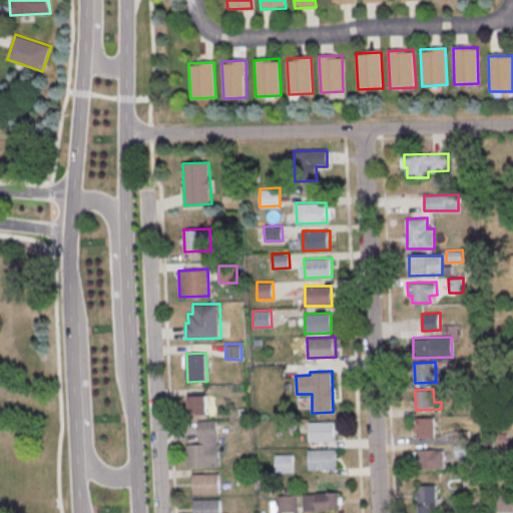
[(189,415),(188,396),(207,395),(208,414),(189,415)]
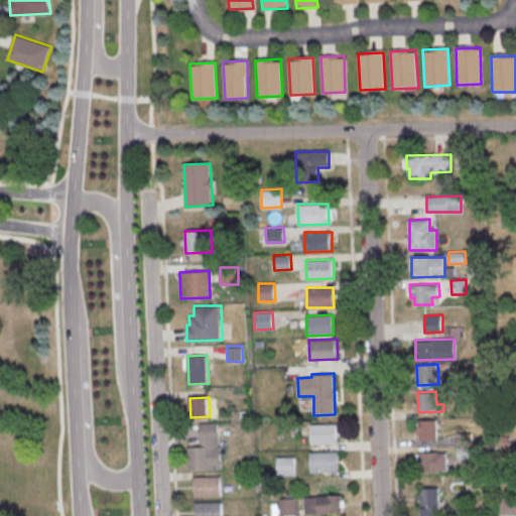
[(419,440),(418,420),(438,419),(438,439),(419,440)]
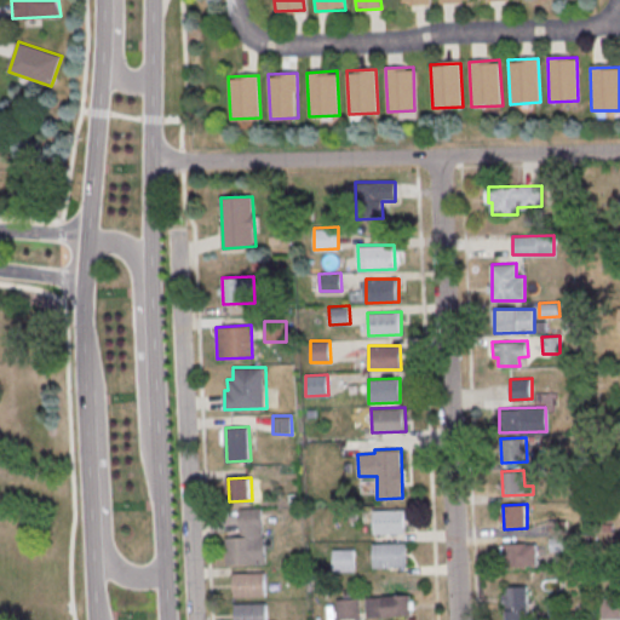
[(227,566),(225,537),(241,535),(240,509),(263,507),(265,564),(227,566)]
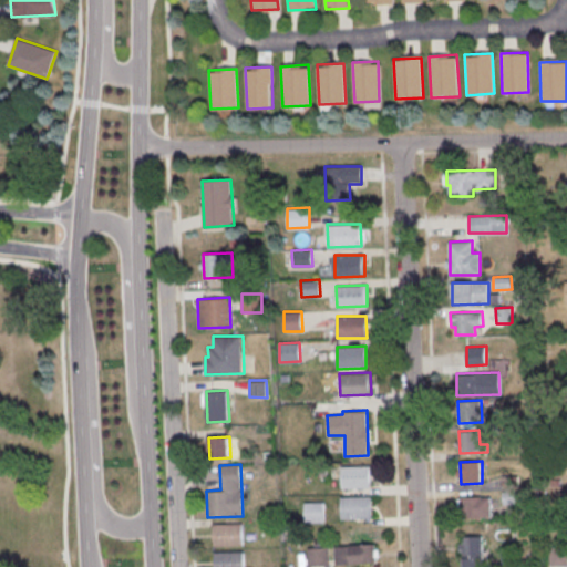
[(341,487),(341,465),(370,465),(370,487),(341,487)]
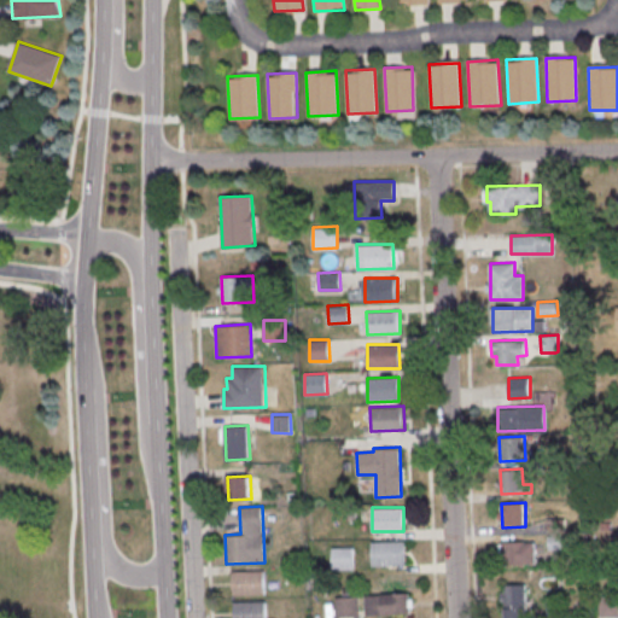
[(502,541),(503,566),(536,565),(535,540),(502,541)]
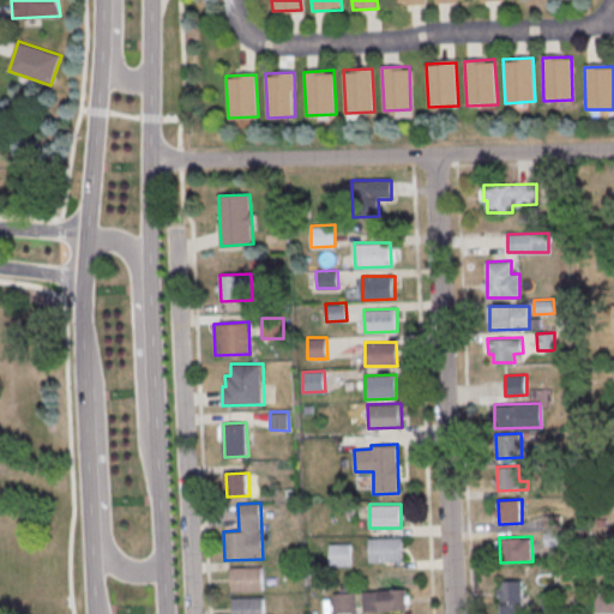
[(369,561),(369,537),(403,537),(404,560),(369,561)]
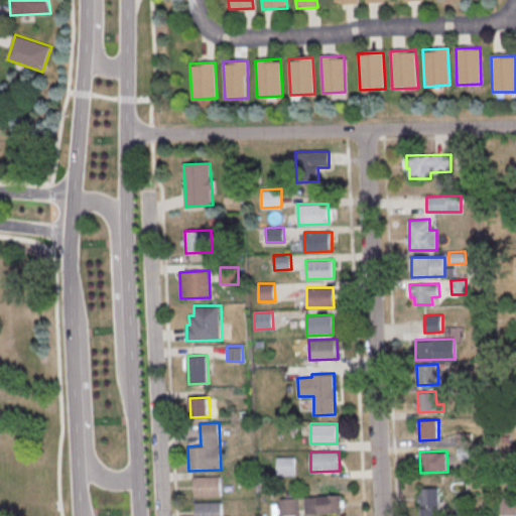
[(277,476),(277,457),(295,457),(295,476),(277,476)]
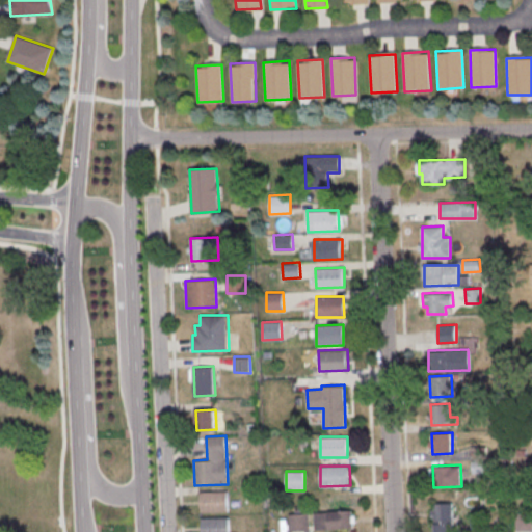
[(201,512),(200,491),(228,490),(228,511),(201,512)]
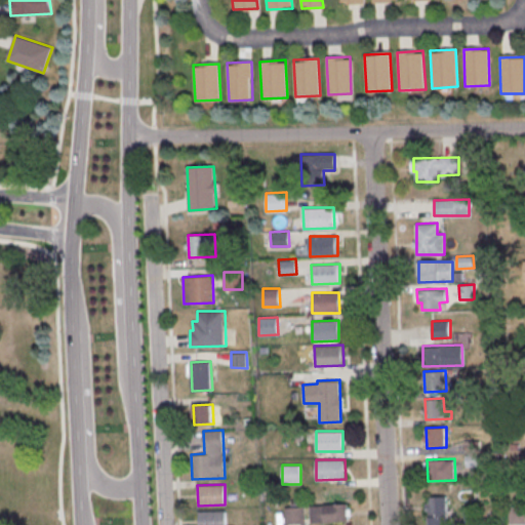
[(429,524),(428,495),(448,495),(448,524),(429,524)]
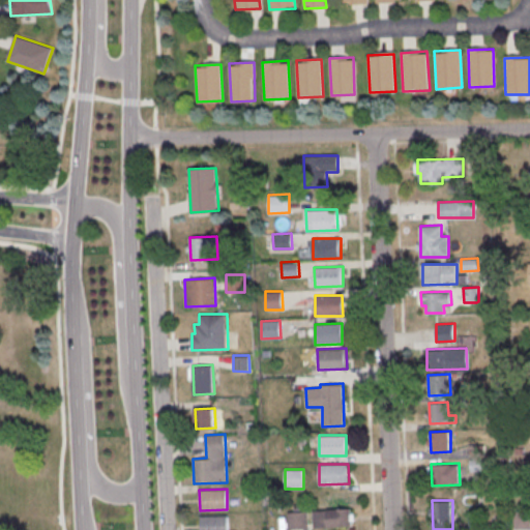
[(313,528),(312,510),(350,508),(351,526),(313,528)]
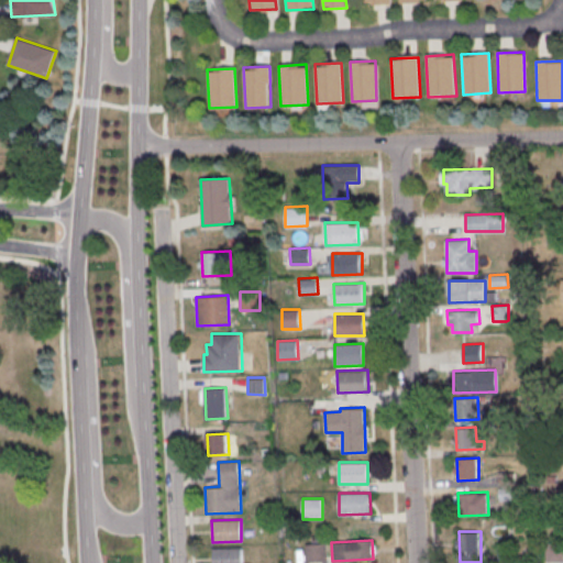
[(307,562),(306,544),(326,542),(328,561),(307,562)]
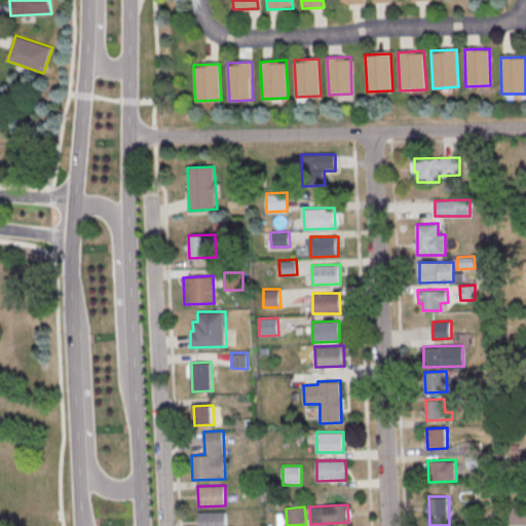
[(464,524),(463,508),(475,506),(476,524),(464,524)]
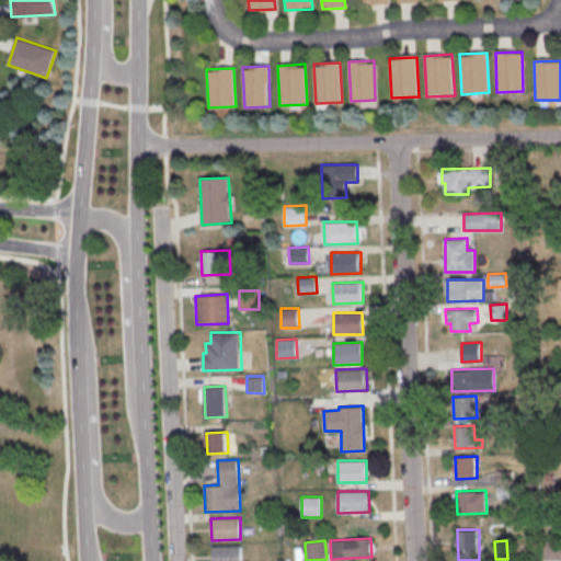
[(560,560),(545,560),(544,540),(560,540),(560,560)]
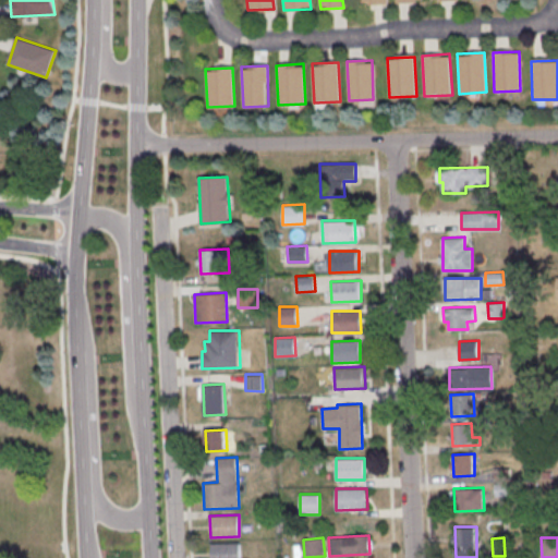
[(210,557),(210,543),(239,542),(239,557),(210,557)]
